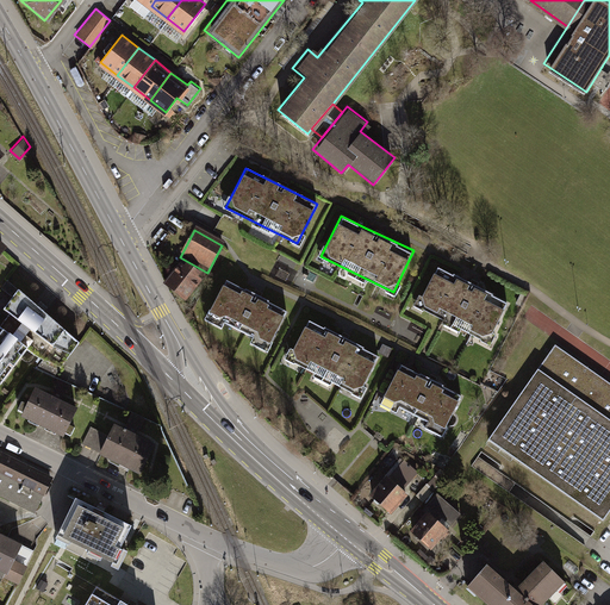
[(188,294),(201,276),(179,260),(166,278),(188,294)]
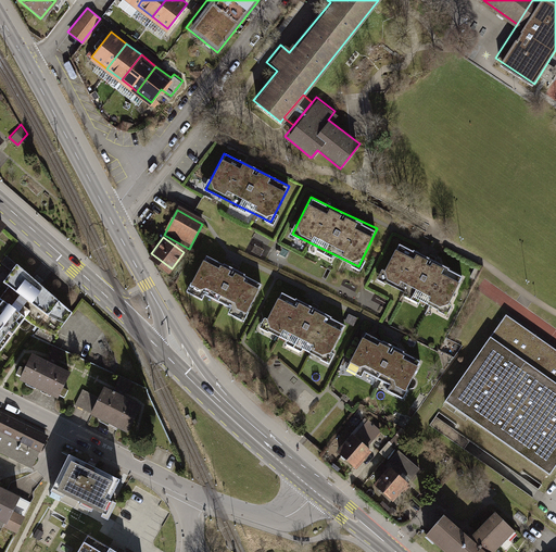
[(463,274),(397,242),(379,279),(444,312),(463,274)]
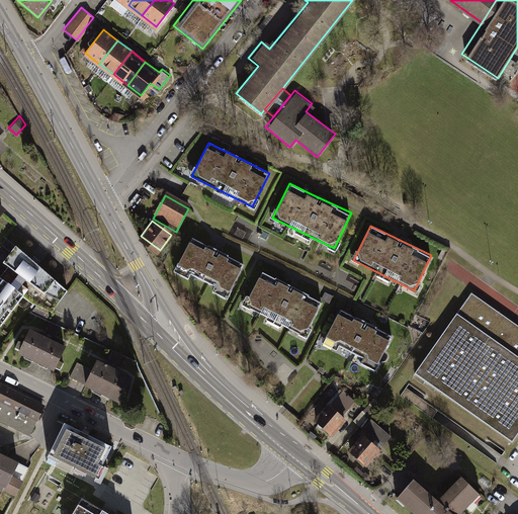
[(243,263),(191,237),(176,267),(227,293),(243,263)]
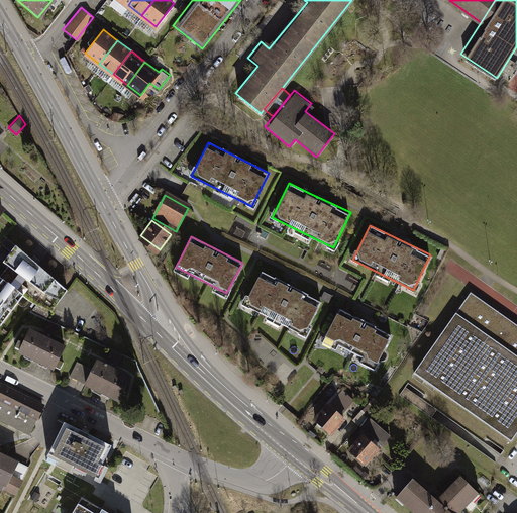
[(46,319),(68,291),(14,245),(0,265),(0,266),(4,269),(0,275),(0,327),(23,297),(31,304),(36,306),(31,312),(46,319)]
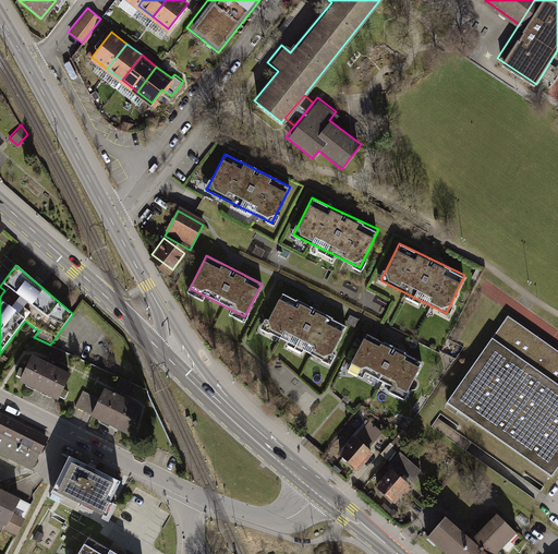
[(344,323),(279,291),(261,328),(327,360),(344,323)]
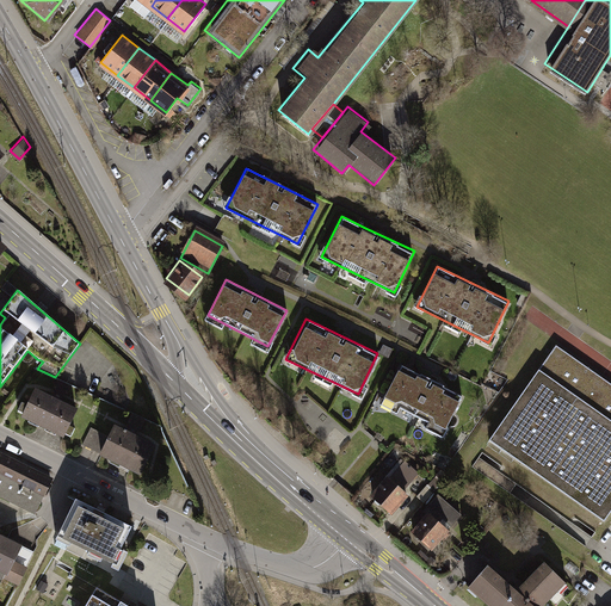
[(610,383),(556,345),(488,441),(603,521),(610,508),(610,383)]
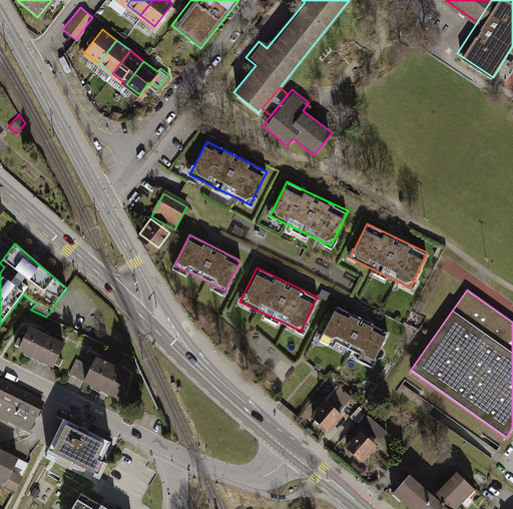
[(386,332),(339,307),(322,337),(370,362),(386,332)]
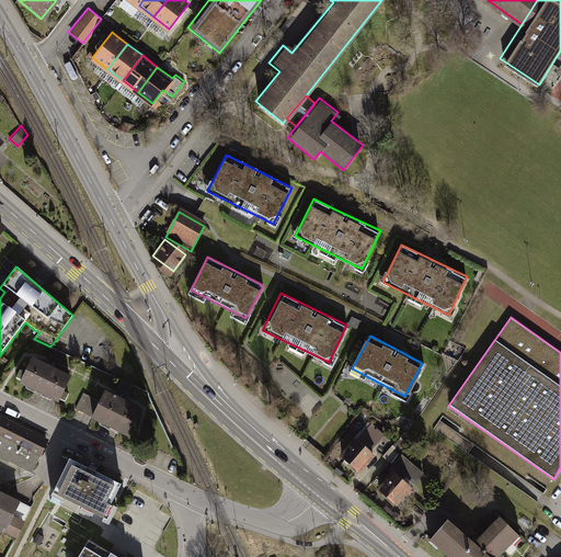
[(47,366),(33,359),(26,371),(21,368),(15,379),(21,383),(19,386),(56,405),(58,400),(64,402),(69,393),(63,389),(69,377),(56,371),(59,363),(60,361),(63,362),(66,354),(54,349),(50,356),(52,357),(50,360),(47,366)]
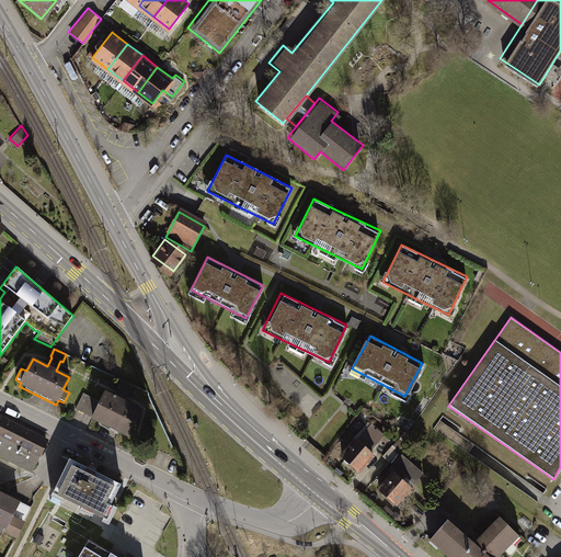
[(115,397),(103,391),(99,399),(83,393),(76,409),(91,416),(89,419),(128,436),(141,409),(125,401),(127,396),(128,393),(130,394),(134,385),(122,379),(118,388),(119,388),(118,391),(115,397)]
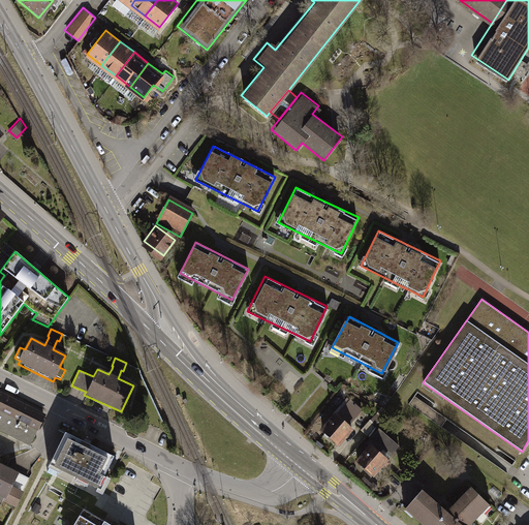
[(0,429),(31,444),(45,415),(39,411),(0,392),(0,429)]
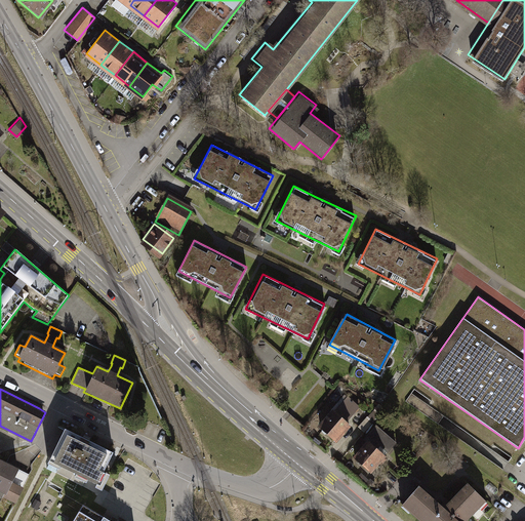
[(365,409),(347,393),(317,427),(335,443),(365,409)]
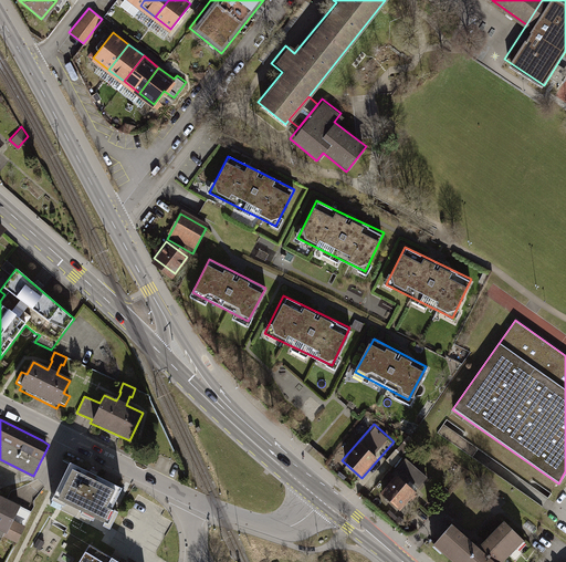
[(416,441),(409,435),(387,459),(394,466),(416,441)]
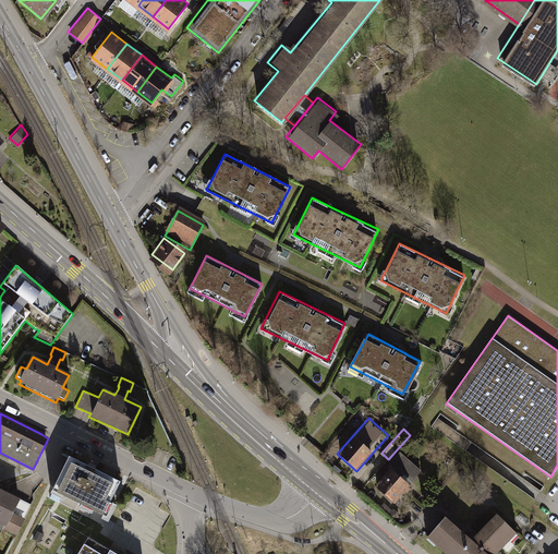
[(423,469),(401,452),(372,486),(393,505),(423,469)]
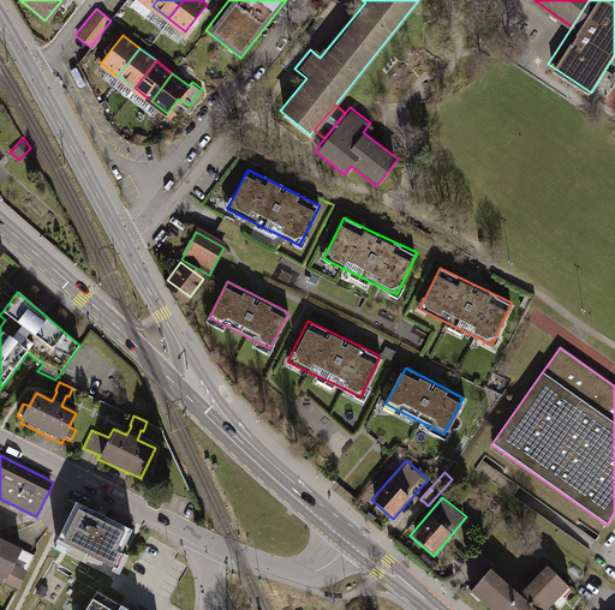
[(77,501),(59,540),(119,568),(126,554),(121,552),(133,527),(107,515),(77,501)]
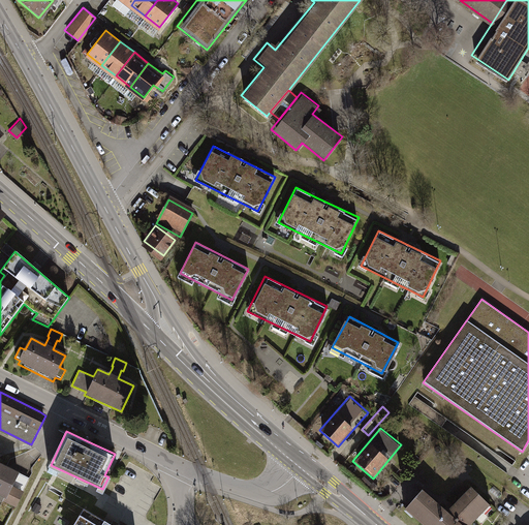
[(0,460),(0,500),(2,501),(4,497),(18,503),(25,489),(12,483),(20,469),(0,460)]
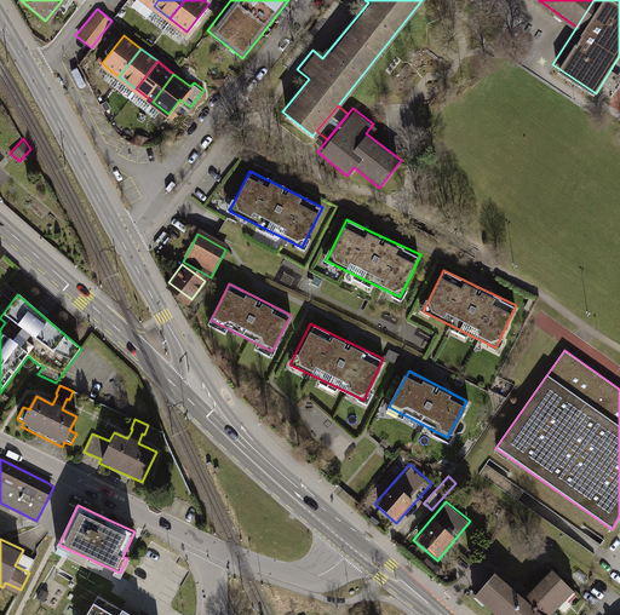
[(524,596),(495,570),(474,595),(497,614),(551,614),(575,588),(551,567),(524,596)]
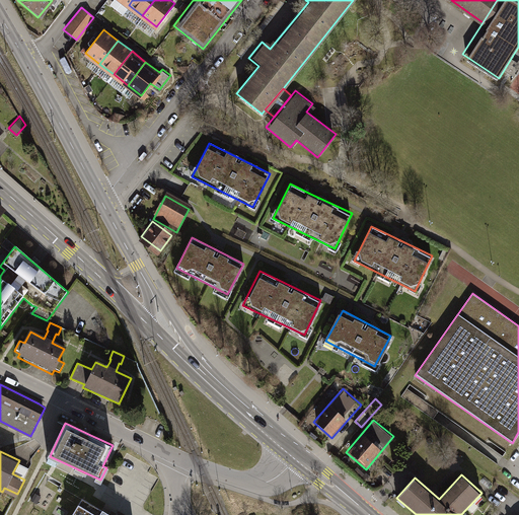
[(113,514),(110,513),(82,498),(71,514),(113,514)]
